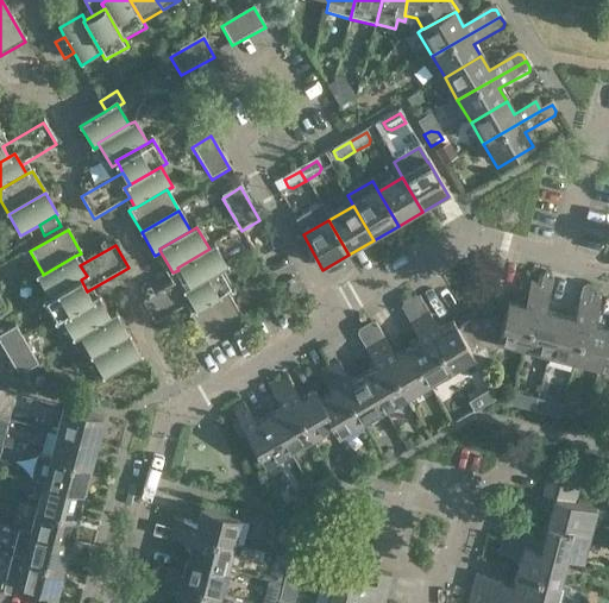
[(177,268),(179,270),(183,278),(190,289),(223,271),(228,268),(215,245),(209,249),(177,268)]
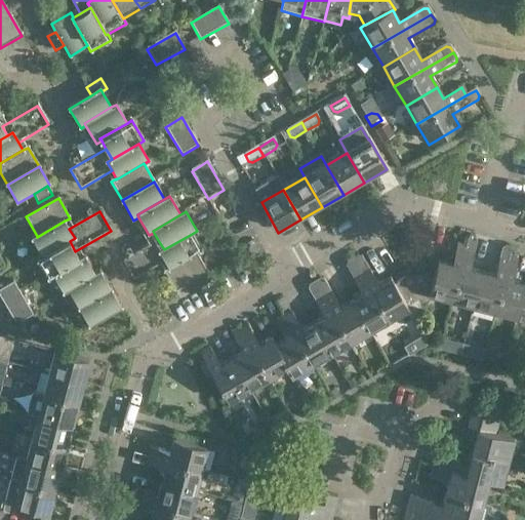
[(42,257),(70,241),(75,238),(69,229),(65,221),(37,237),(37,236),(32,239),(42,256),(42,257)]
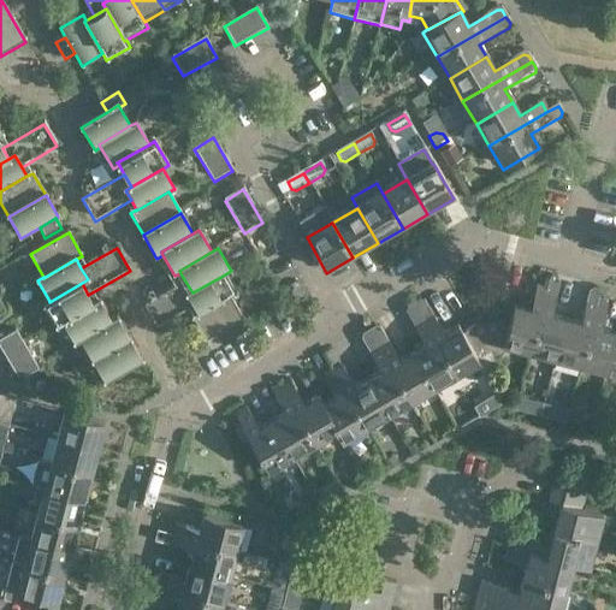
[(225,274),(193,292),(187,296),(193,307),(197,317),(199,318),(231,300),(237,296),(225,274)]
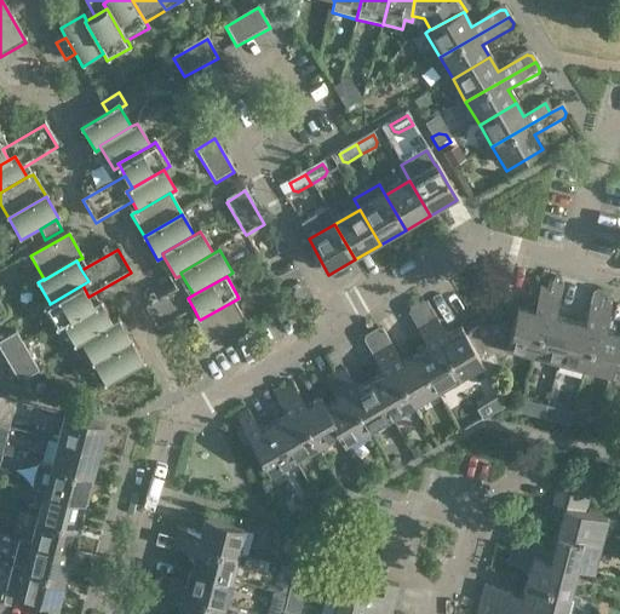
[(551,293),(533,357),(558,365),(570,323),(556,320),(564,287),(562,283),(554,281),(551,293)]
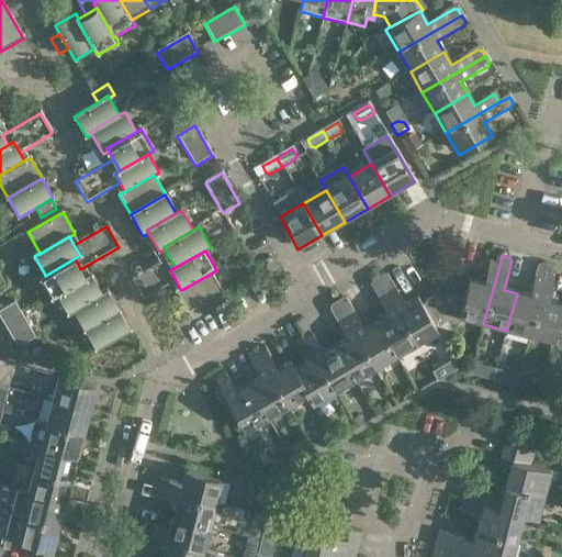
[(176,267),(169,257),(131,280),(143,300),(176,280),(170,270),(176,267)]
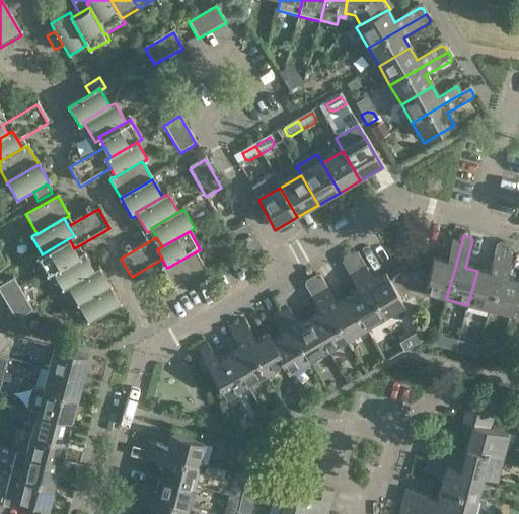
[(78,255),(74,248),(69,238),(42,254),(42,253),(36,257),(48,277),(53,274),(52,272),(78,255)]
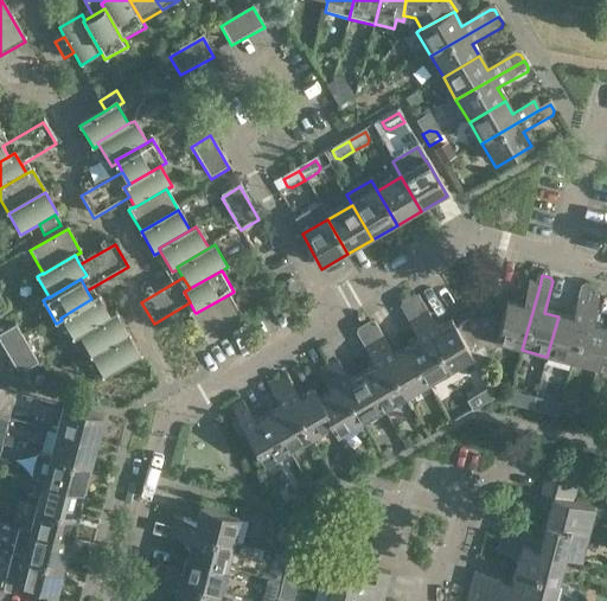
[(477,321),(483,350),(484,349),(494,352),(497,344),(522,350),(540,287),(530,285),(524,308),(506,304),(502,323),(487,319),(477,321)]
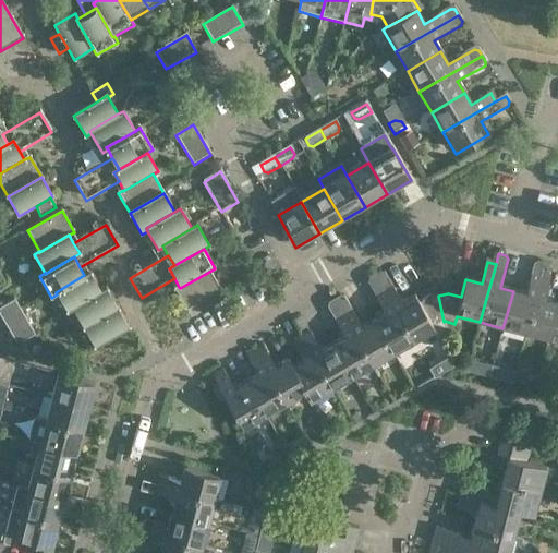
[(513,291),(502,328),(526,335),(543,276),(545,266),(537,264),(534,266),(526,295),(513,291)]
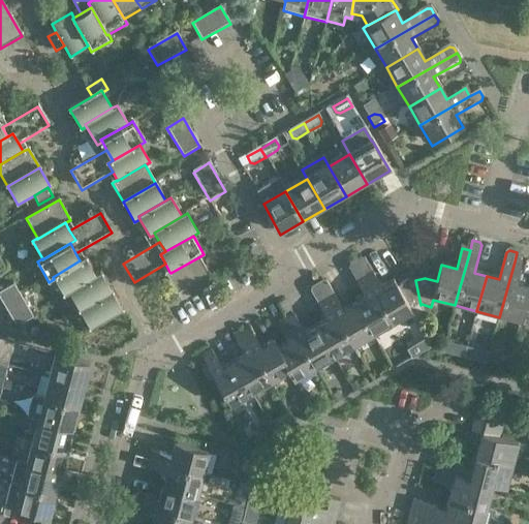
[(86,257),(80,260),(53,277),(54,279),(64,298),(69,295),(68,291),(96,276),(86,257)]
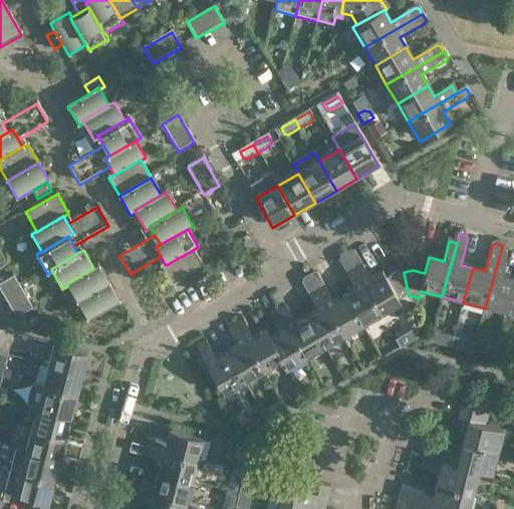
[(172,286),(180,281),(201,269),(204,268),(193,250),(166,265),(165,264),(160,266),(172,286)]
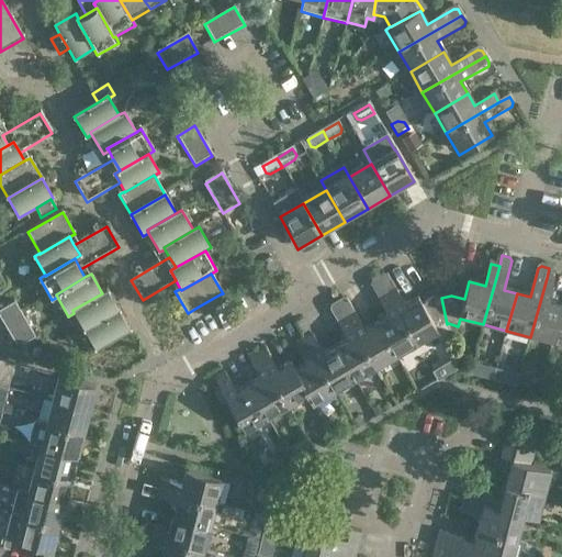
[(382,275),(377,278),(416,346),(435,335),(440,346),(450,341),(447,324),(441,298),(434,299),(422,305),(418,300),(405,307),(388,276),(382,275)]
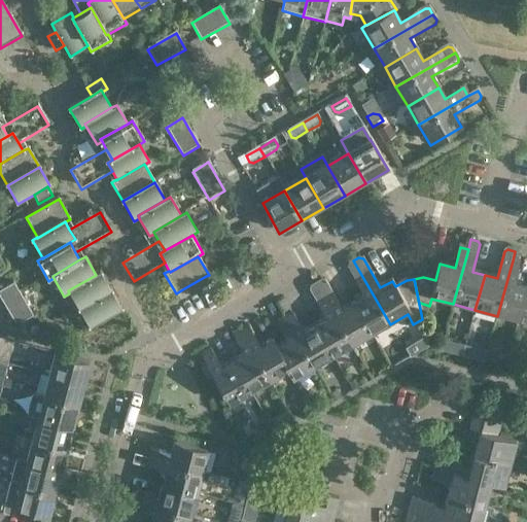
[(371,336),(390,324),(353,261),(348,264),(347,268),(363,297),(352,304),(371,336)]
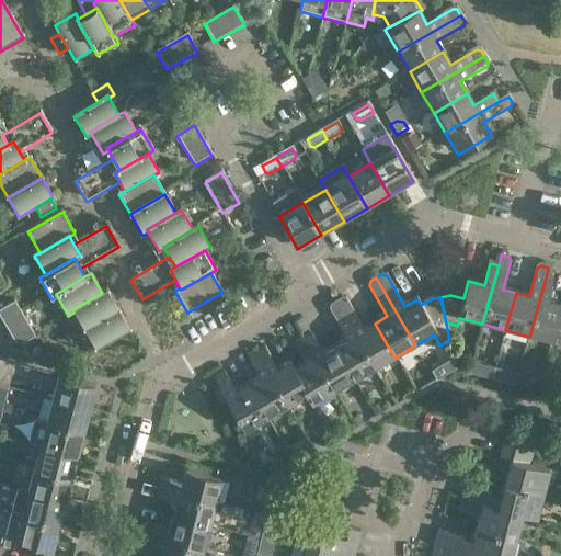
[(529,337),(551,342),(552,342),(560,310),(560,309),(560,304),(548,302),(553,280),(546,278),(529,337)]
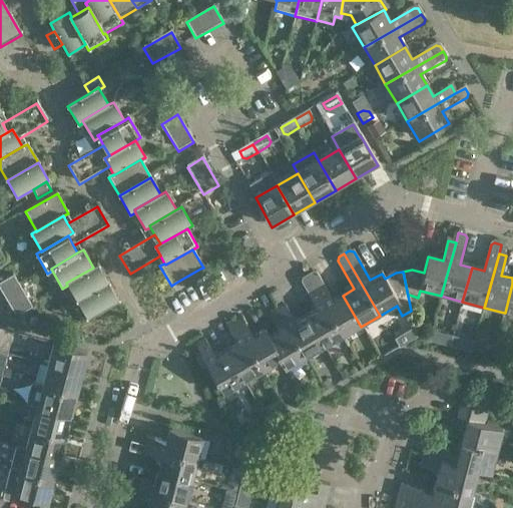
[(66,283),(67,286),(77,303),(108,284),(97,265),(93,268),(66,283)]
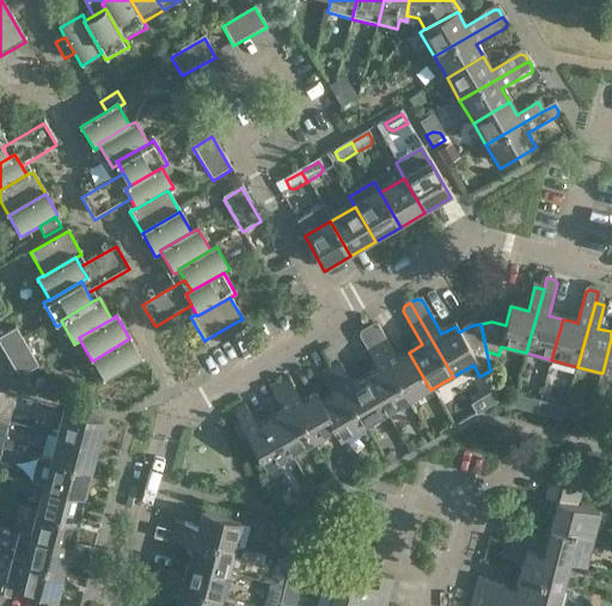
[(214,335),(220,344),(245,330),(239,320),(214,335)]
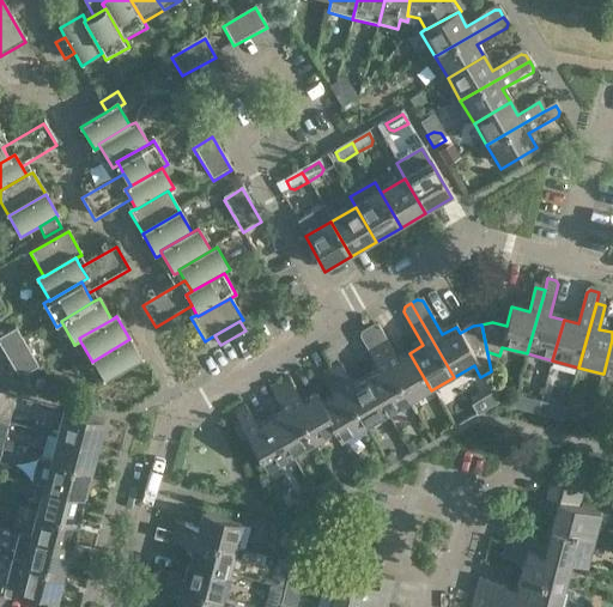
[(431,390),(410,353),(398,360),(378,328),(374,327),(366,331),(408,404),(431,390)]
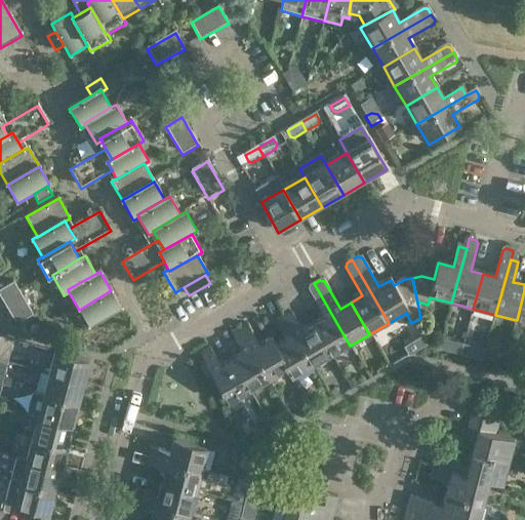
[(324,318),(312,325),(330,357),(350,346),(314,283),(310,286),(308,290),(324,318)]
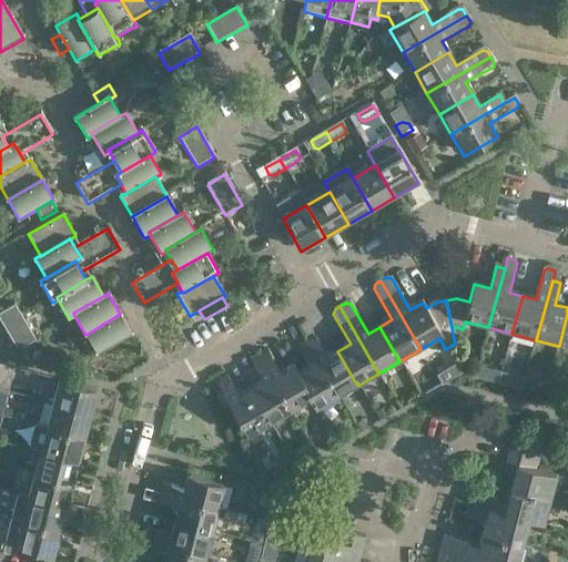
[(0,322),(18,353),(36,343),(16,307),(0,315),(0,322)]
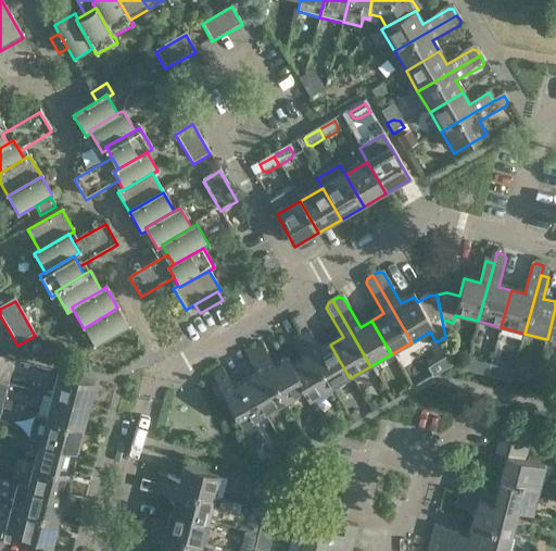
[(555,307),(555,308),(547,339),(546,339),(545,343),(555,346),(555,307)]
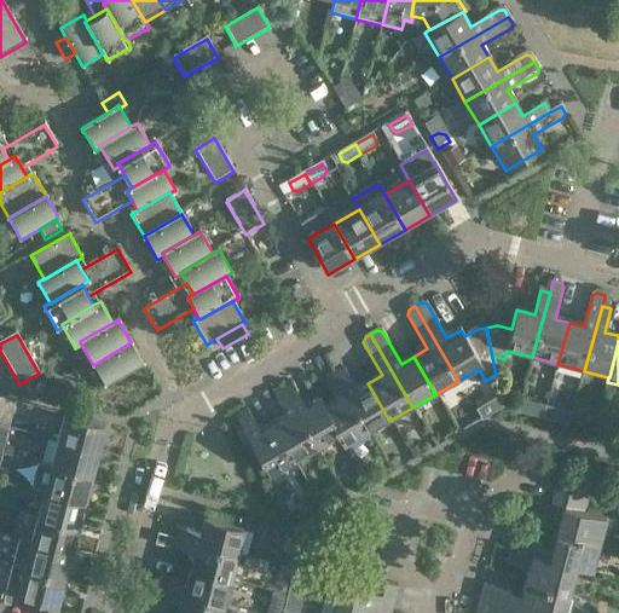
[(144,365),(131,342),(93,365),(105,387),(144,365)]
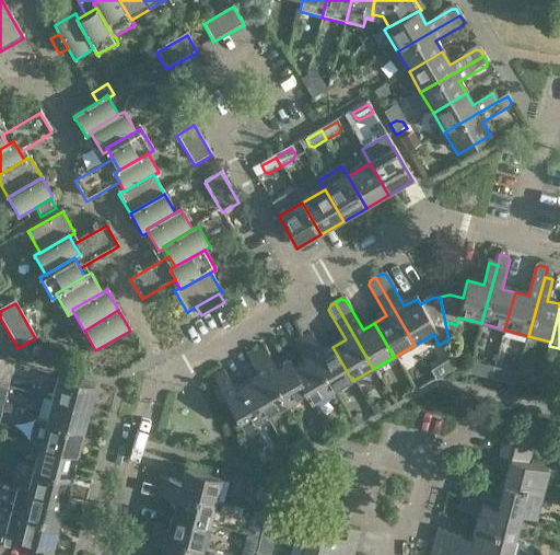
[(333,393),(352,381),(333,347),(322,354),(311,335),(302,340),(333,393)]
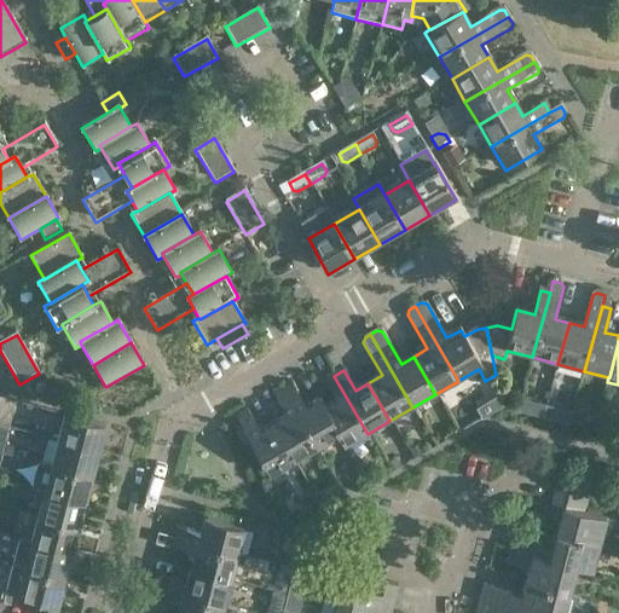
[(337,402),(324,409),(323,410),(339,437),(337,437),(343,447),(368,434),(334,376),(325,381),(337,402)]
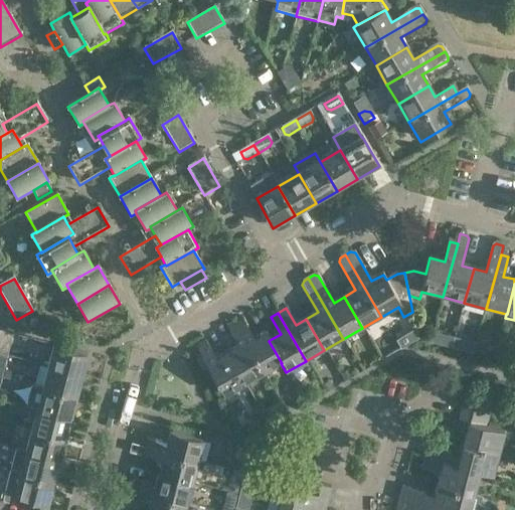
[(264,374),(281,363),(282,363),(269,341),(270,340),(266,332),(253,339),(243,321),(235,326),(264,374)]
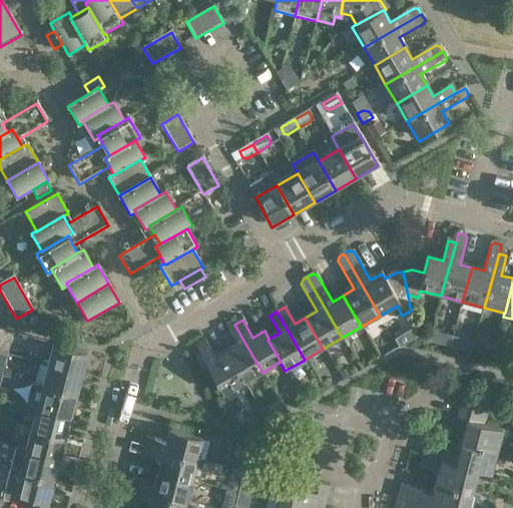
[(237,347),(224,354),(242,384),(263,373),(234,325),(226,329),(237,347)]
